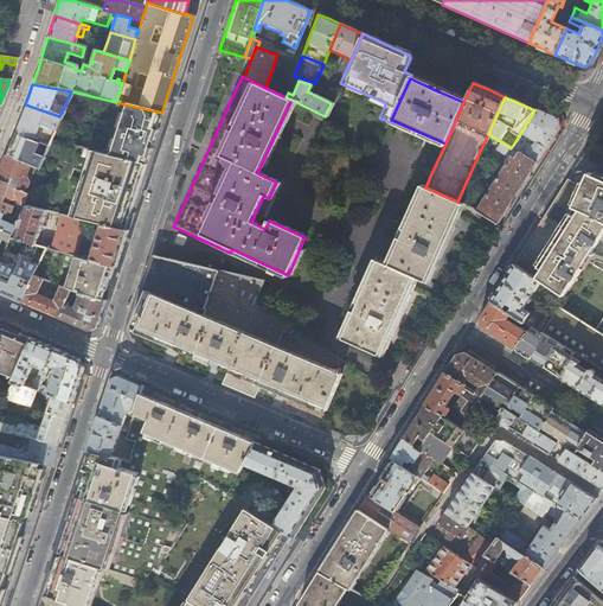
[(59,116),(25,104),(17,122),(13,133),(47,145),(49,141),(59,116)]
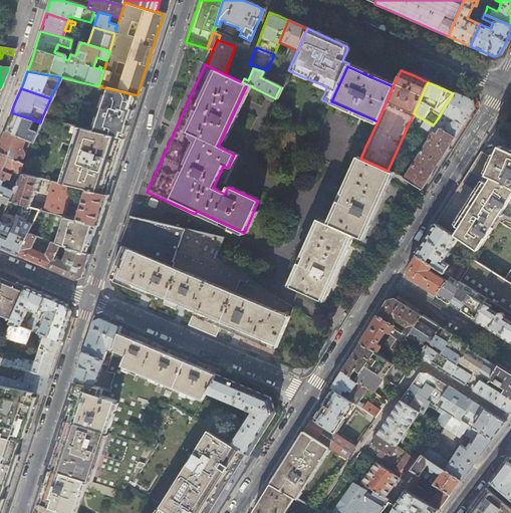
[(131,116),(137,95),(106,88),(92,132),(122,139),(131,116)]
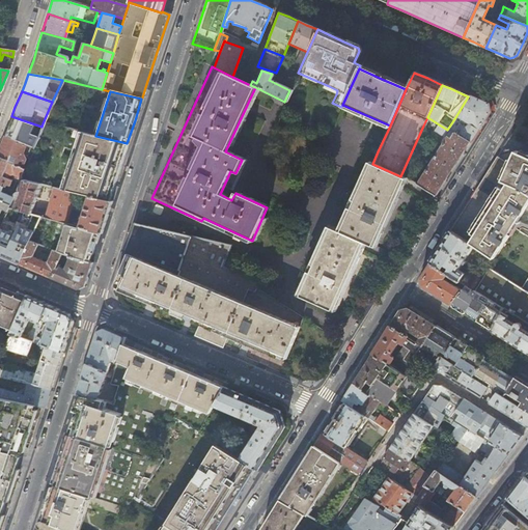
[(476,100),(468,96),(455,117),(467,124),(463,128),(457,124),(452,133),(468,142),(468,143),(479,126),(488,112),(488,109),(487,105),(476,100)]
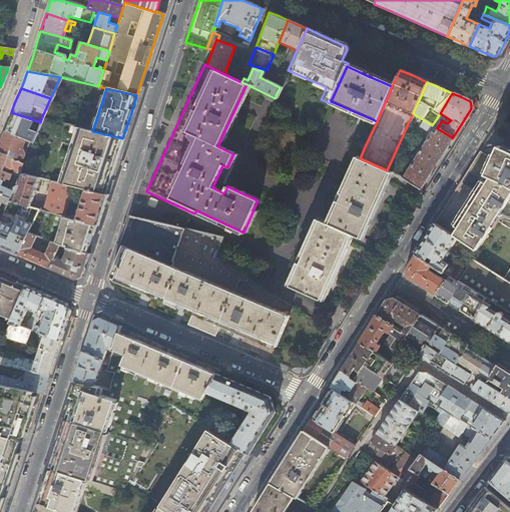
[(268,126),(276,108),(271,106),(263,125),(268,126)]
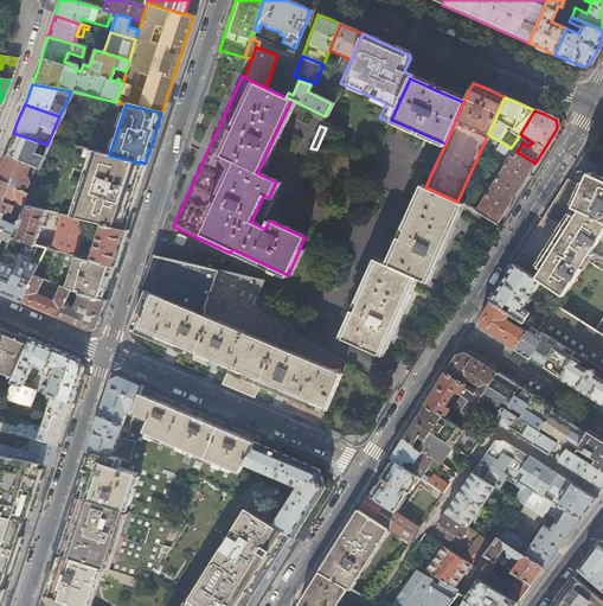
[(47,145),(13,133),(6,148),(4,157),(26,166),(37,170),(47,145)]
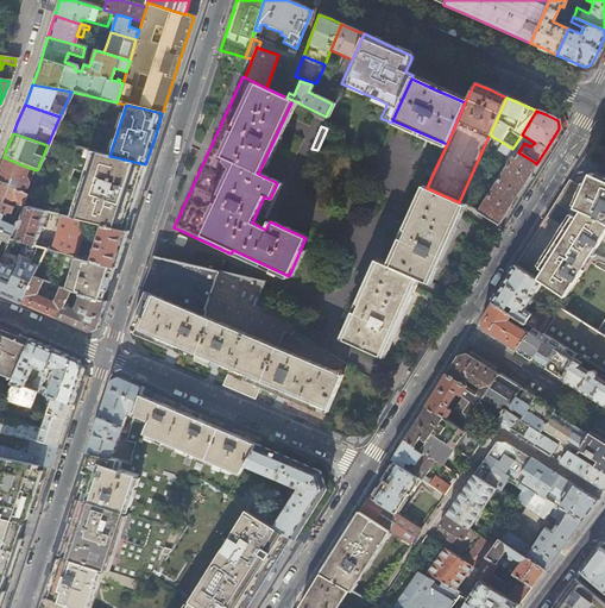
[(512,149),(490,135),(485,144),(506,157),(502,165),(504,167),(476,212),(497,225),(505,211),(517,193),(535,164),(536,163),(518,152),(512,149)]
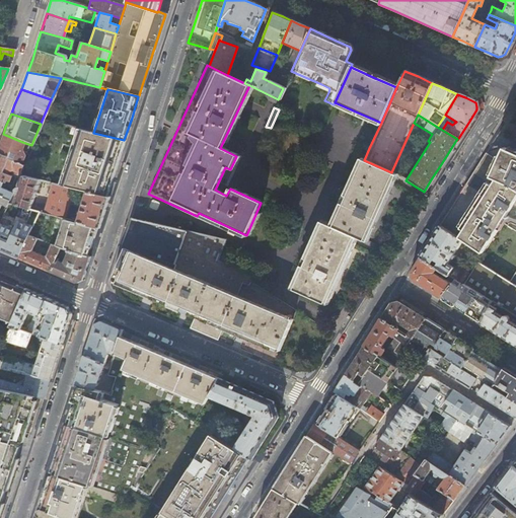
[(22,177),(38,181),(51,185),(71,190),(85,193),(104,198),(108,186),(120,154),(124,140),(93,133),(42,121),(41,124),(31,145),(22,166),(18,174),(18,176),(21,177),(22,177)]
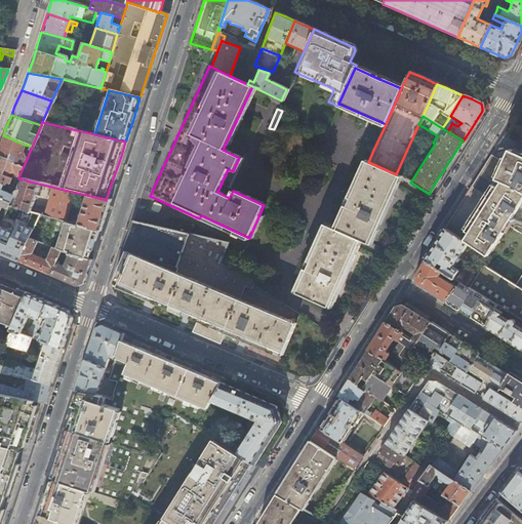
[(320,146),(326,131),(319,127),(312,143),(320,146)]
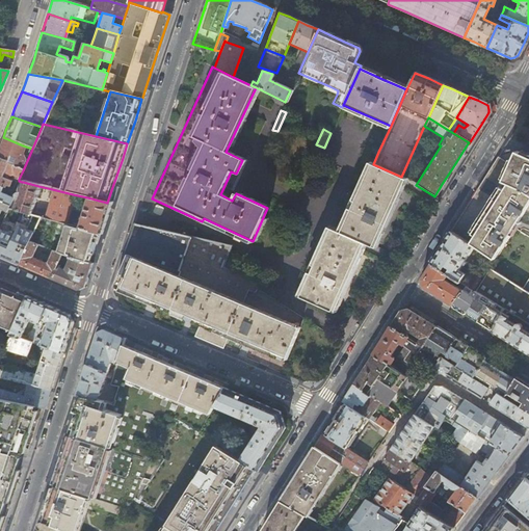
[(23,145),(3,137),(0,144),(0,159),(20,168),(22,160),(20,154),(23,145)]
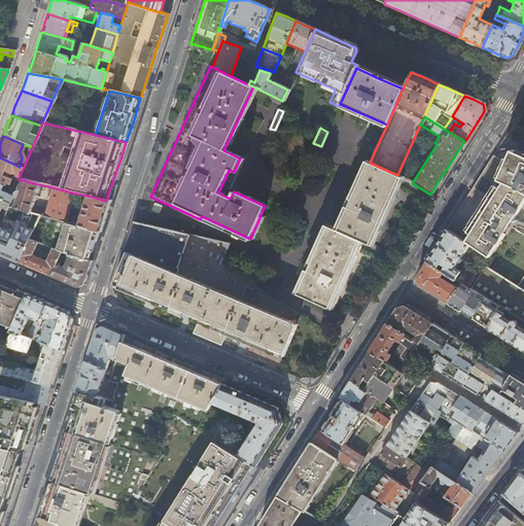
[(399,176),(397,175),(370,163),(375,150),(367,146),(361,159),(368,162),(337,231),(359,241),(369,245),(399,176)]
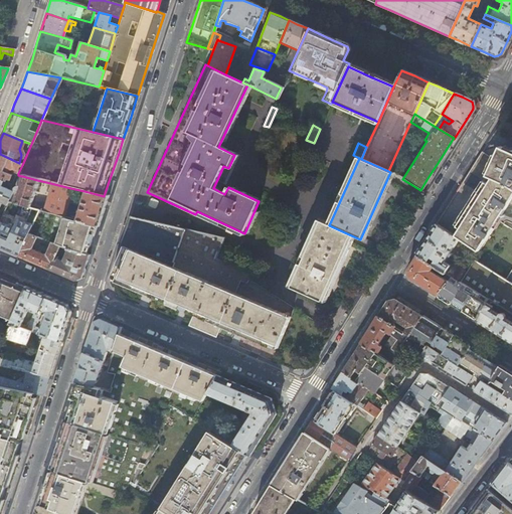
[(511,152),(499,147),(480,153),(476,158),(458,187),(441,214),(435,224),(458,239),(476,251),(505,205),(511,207),(511,152)]
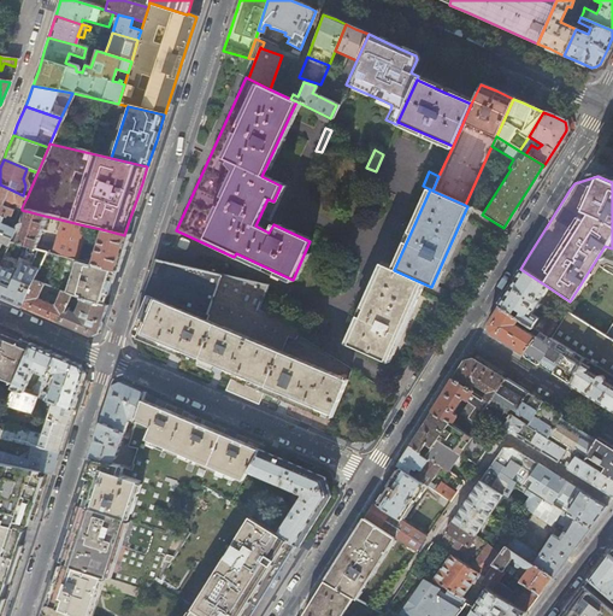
[(23,195),(0,185),(0,235),(9,239),(16,222),(13,221),(10,229),(0,224),(0,217),(4,218),(3,220),(7,222),(12,211),(1,206),(3,203),(9,201),(22,207),(27,198),(23,195)]
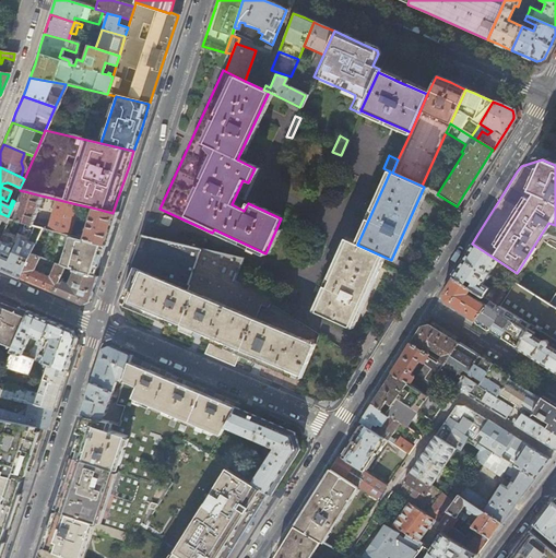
[(40,196),(24,191),(23,191),(20,202),(18,202),(16,202),(15,202),(14,206),(15,208),(16,208),(18,209),(13,222),(22,224),(30,226),(40,196)]
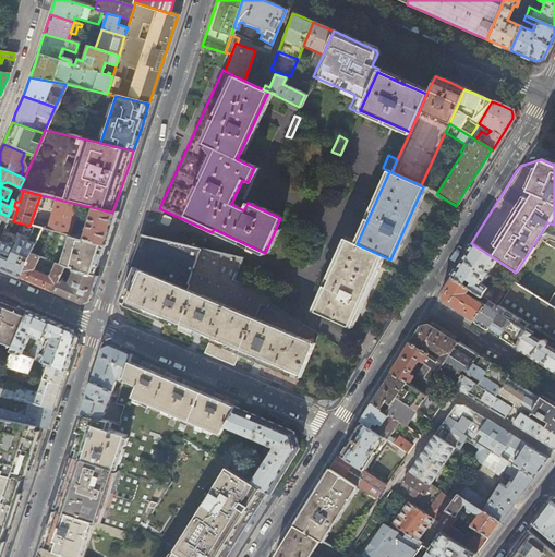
[(76,204),(55,198),(44,230),(68,237),(76,204)]
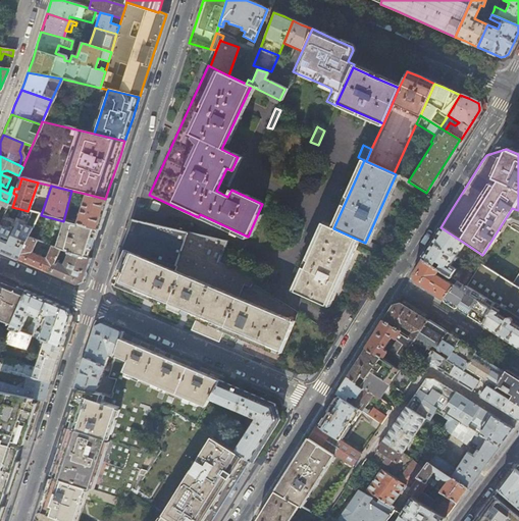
[(108,199),(105,199),(86,194),(76,224),(96,229),(98,230),(103,216),(108,199)]
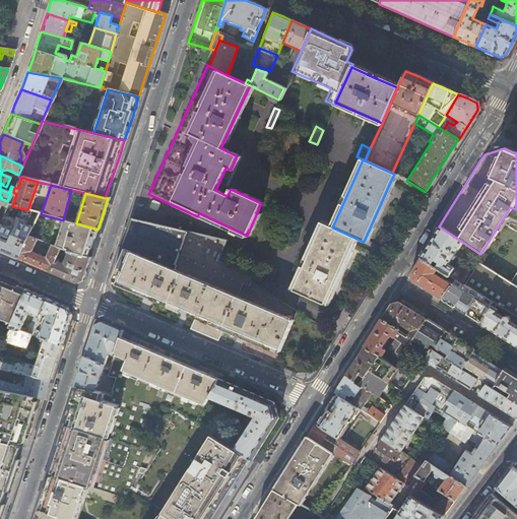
[(27,237),(31,229),(23,225),(29,211),(27,210),(20,208),(14,223),(0,217),(0,252),(2,253),(17,260),(27,237)]
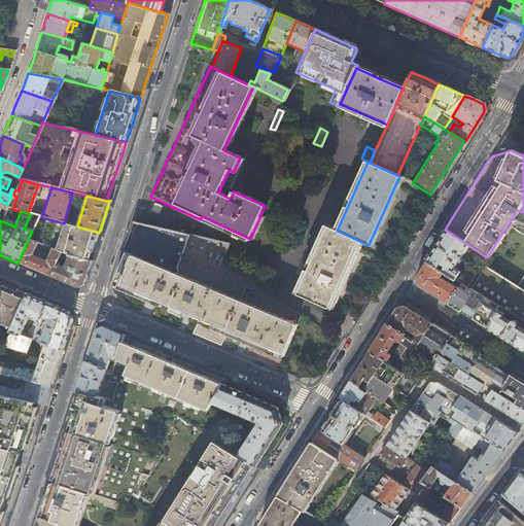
[(41,217),(38,216),(32,232),(28,240),(61,252),(73,257),(86,260),(88,260),(97,233),(97,232),(77,226),(64,223),(41,217)]
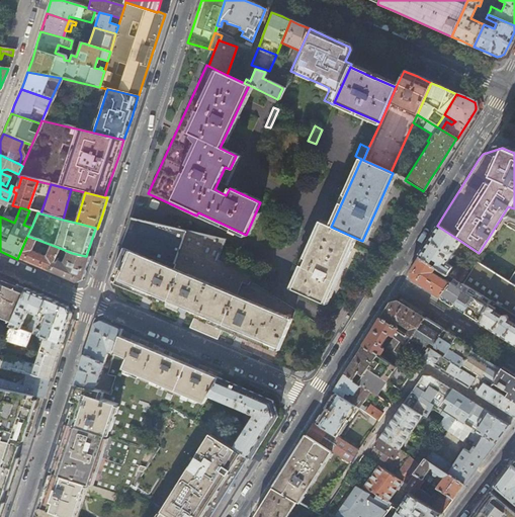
[(119,248),(122,249),(206,282),(216,260),(224,241),(130,219),(124,233),(119,248)]
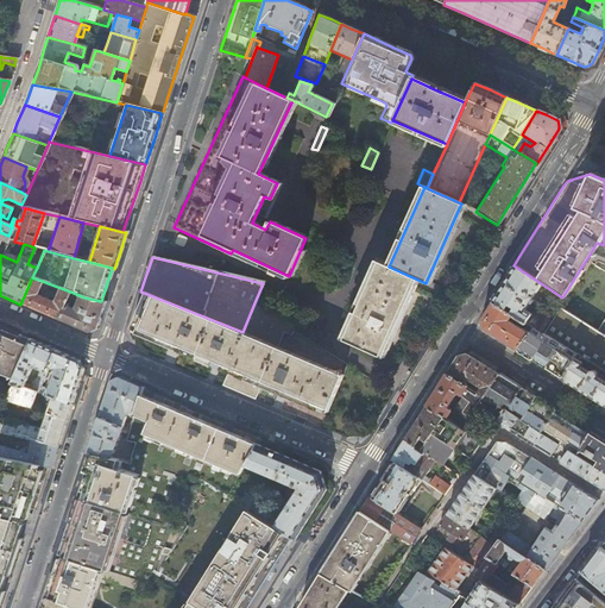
[(379,357),(415,279),(389,267),(378,263),(342,342),(379,357)]
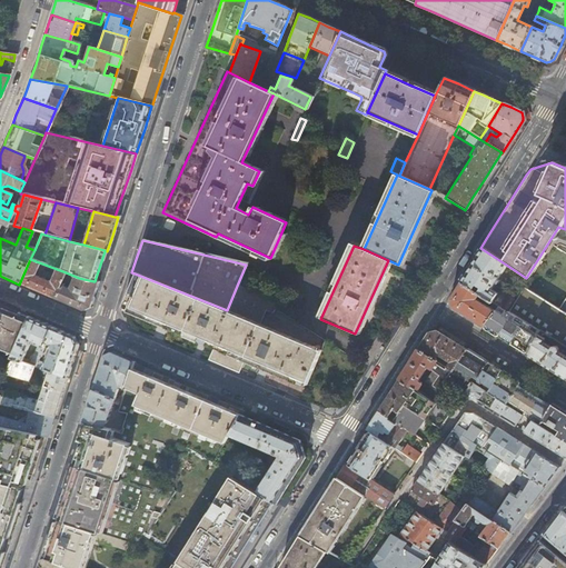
[(489,290),(506,265),(480,248),(474,257),(458,282),(477,295),(479,296),(489,302),(495,295),(489,290)]
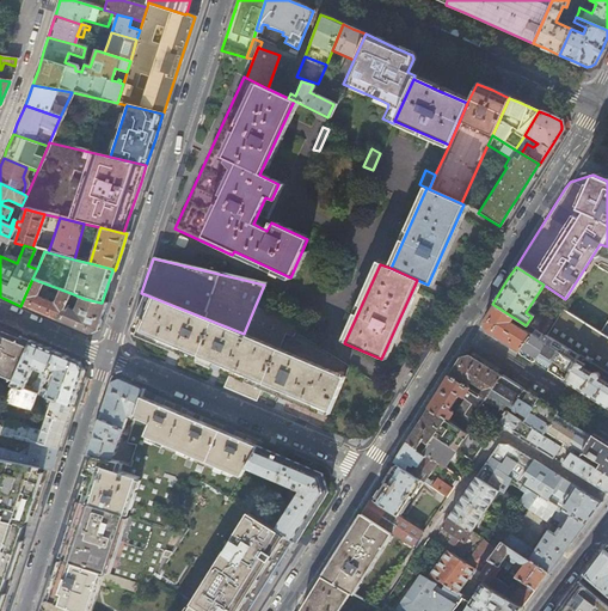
[(38,313),(57,323),(71,293),(32,279),(20,306),(38,313)]
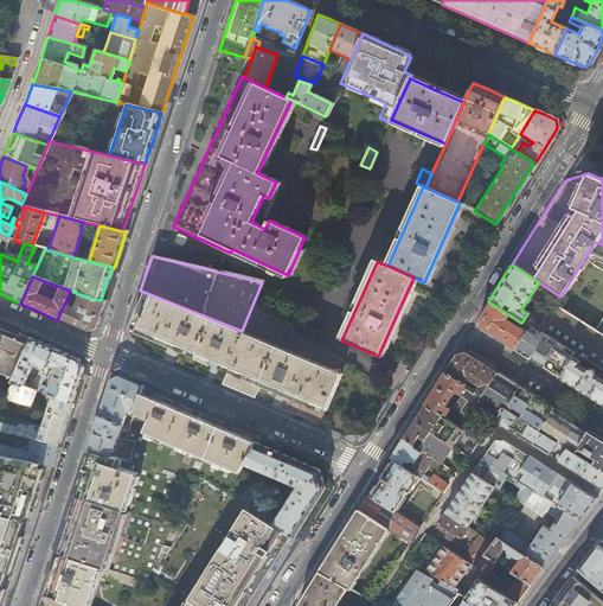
[(103,301),(100,300),(84,297),(70,291),(57,320),(87,332),(94,329),(96,319),(103,301)]
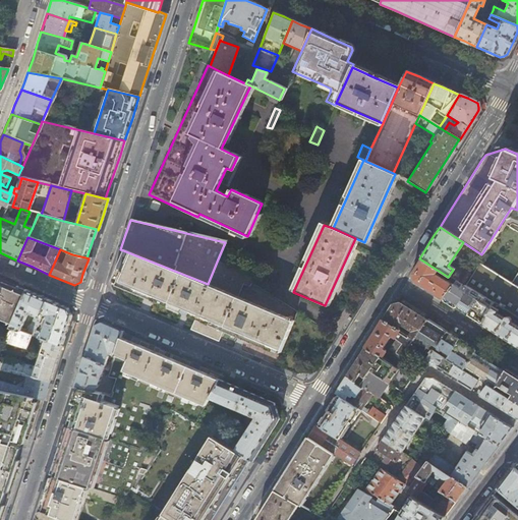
[(253,278),(217,262),(208,284),(123,250),(110,281),(194,316),(188,330),(192,332),(217,342),(222,328),(279,352),(292,320),(236,296),(241,284),(247,287),(253,278)]
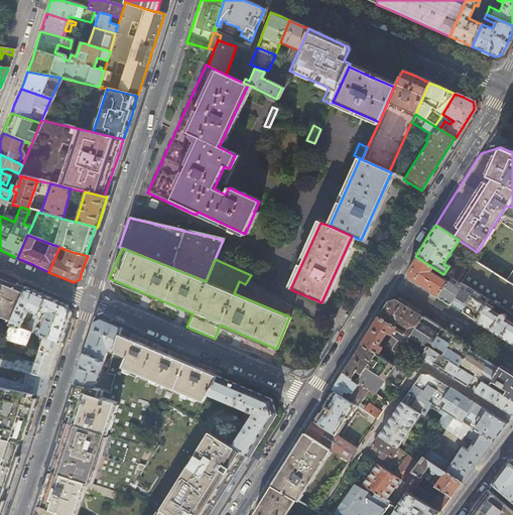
[(429,271),(432,267),(415,256),(410,263),(405,271),(407,279),(422,288),(436,297),(439,292),(451,278),(443,274),(434,268),(433,271),(442,277),(441,279),(429,271)]
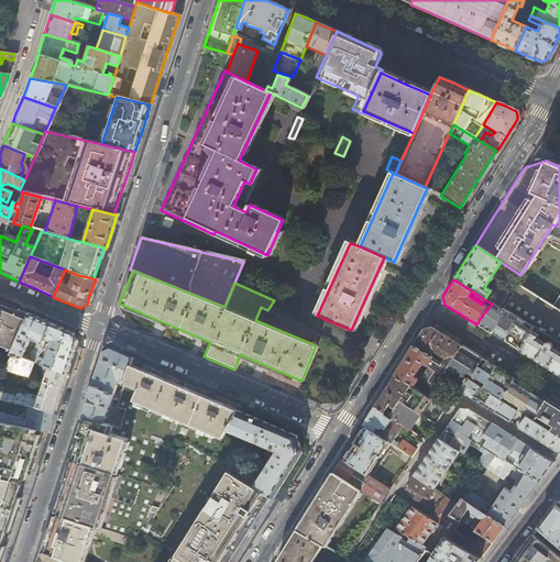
[(559,312),(516,284),(509,295),(506,299),(500,309),(517,320),(524,324),(531,329),(559,346),(559,312)]
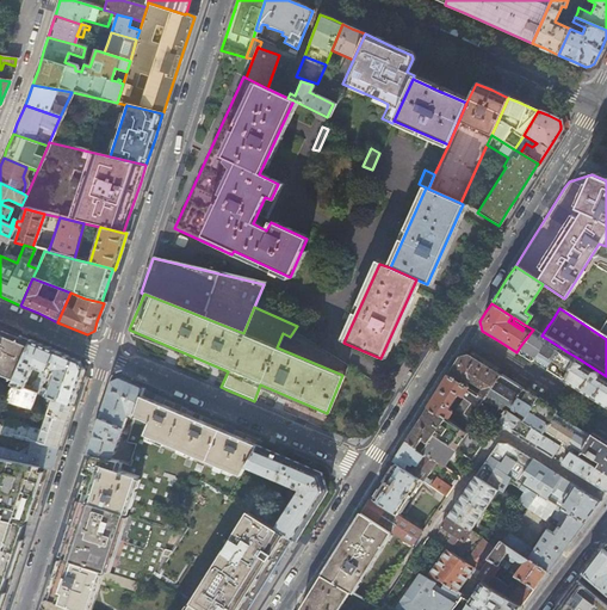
[(546,316),(537,310),(533,315),(531,315),(531,316),(525,325),(533,330),(542,336),(549,325),(543,321),(546,316)]
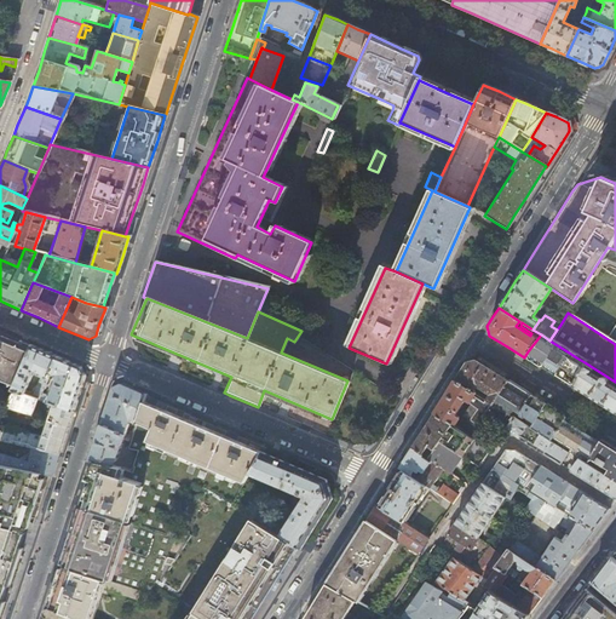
[(569,353),(550,340),(541,334),(528,351),(558,371),(569,353)]
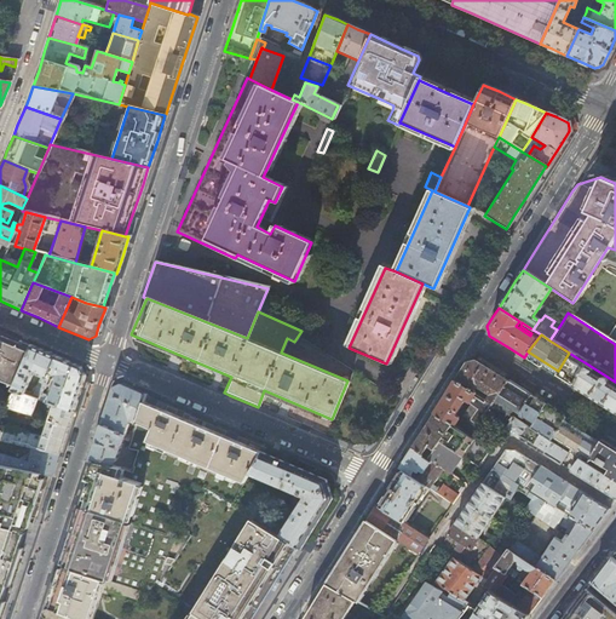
[(0,382),(12,388),(30,347),(17,340),(16,344),(0,337),(0,382)]
